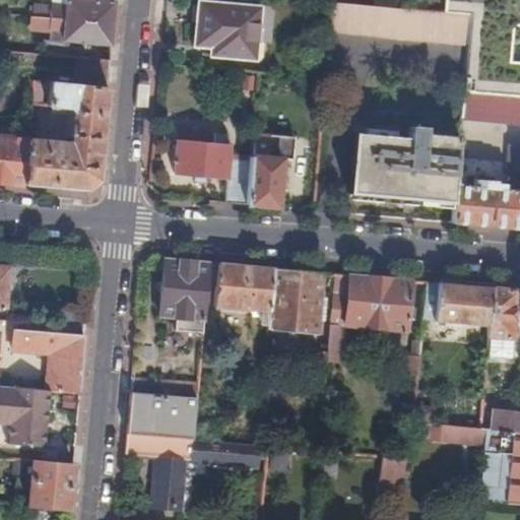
[(35,17),(51,18),(50,30),(64,33),(64,41),(111,46),(113,24),(115,0),(93,0),(94,1),(88,0),(66,0),(66,7),(36,5),(35,17)]
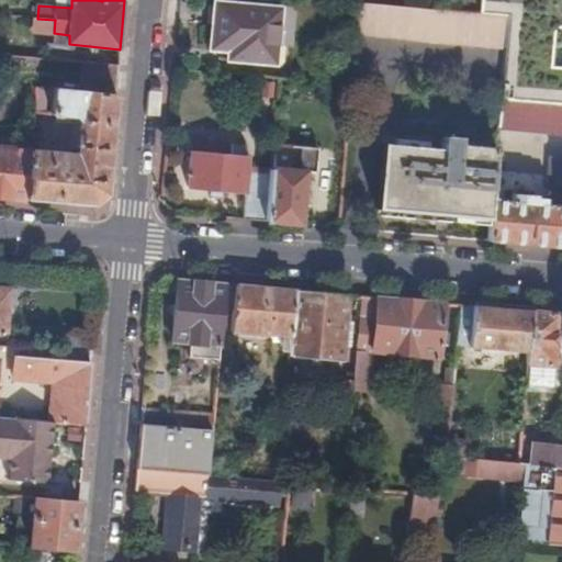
[(561,0),(480,0),(480,13),(510,17),(507,47),(503,99),(561,103),(561,0)]
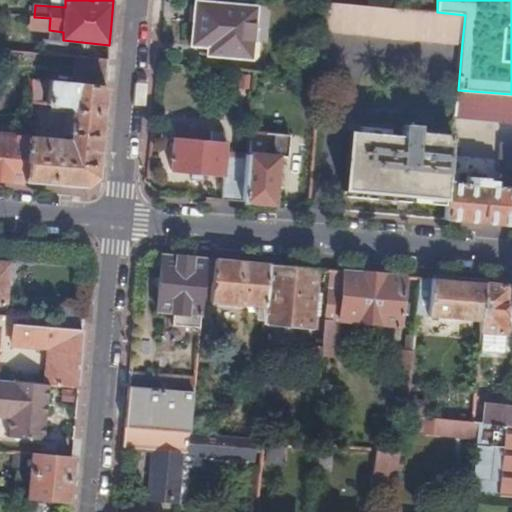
[(208,55),(258,59),(259,42),(254,42),(257,9),(196,3),(196,7),(192,7),(190,22),(195,22),(192,45),(209,47),(208,55)]
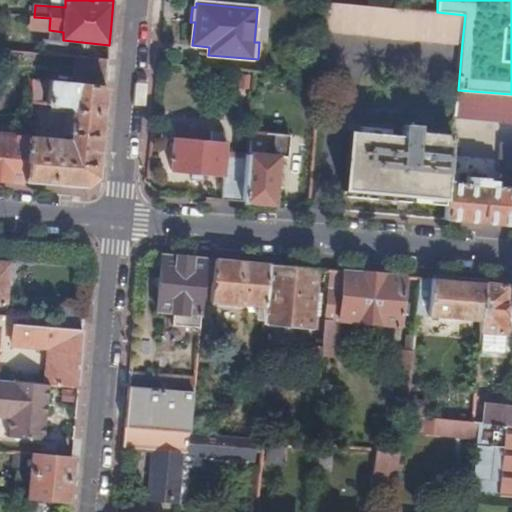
[(341,4),(327,3),(324,31),(462,43),(465,15),(437,12),(341,4)]
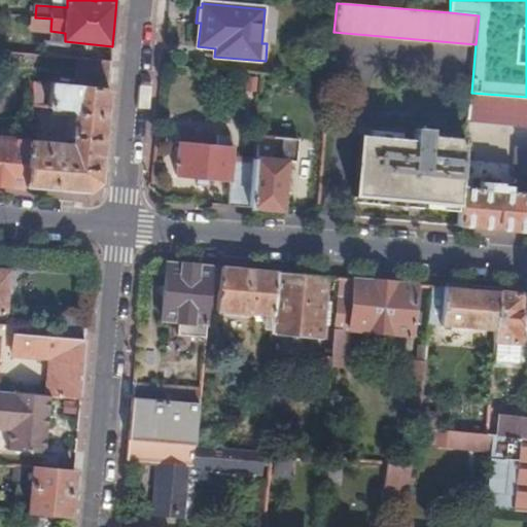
[(77,88),(108,92),(111,61),(78,59),(77,88)]
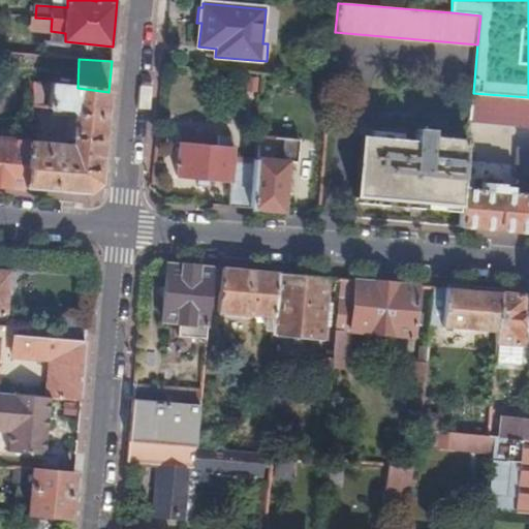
[(262,74),(252,73),(251,84),(261,85),(262,74)]
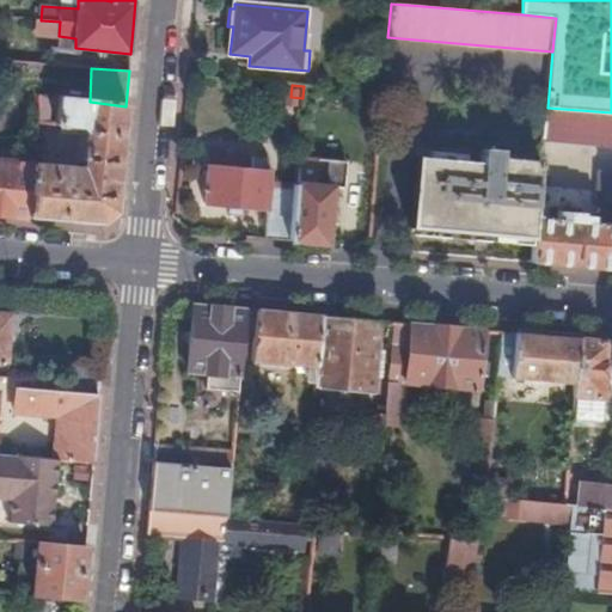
[(38,130),(38,124),(41,97),(25,95),(23,129),(38,130)]
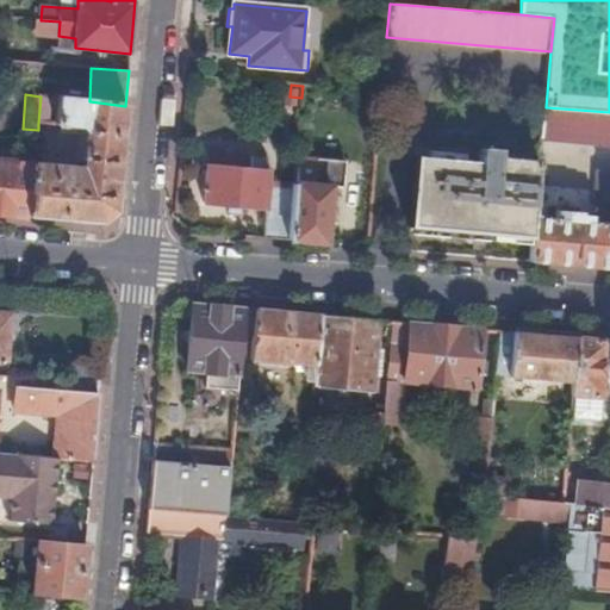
[(35,165),(30,218),(68,221),(103,224),(116,211),(125,106),(89,101),(41,97),(38,124),(83,128),(87,134),(83,169),(35,165)]
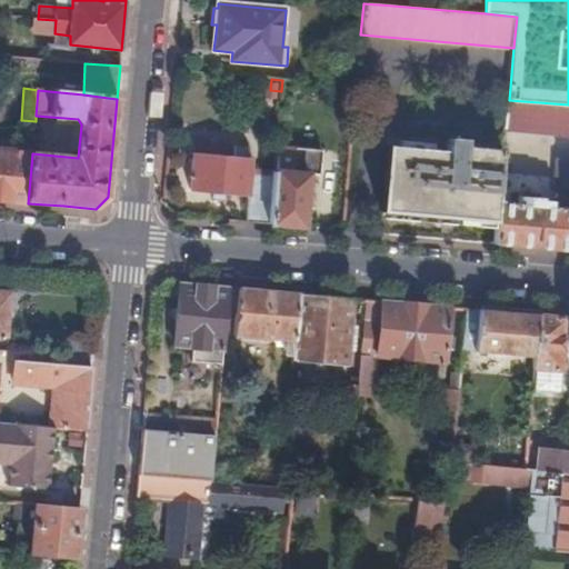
[(568,105),(509,100),(506,130),(568,136),(568,105)]
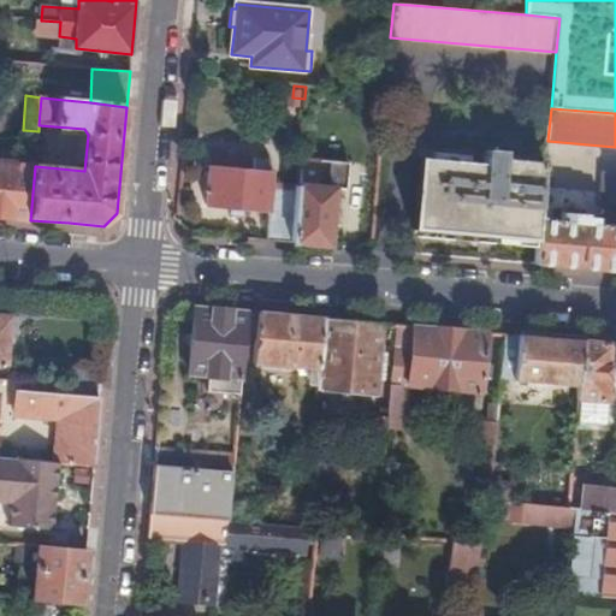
[(414,229),(538,240),(540,219),(545,160),(540,160),(539,169),(504,166),(505,149),(485,149),(485,164),(420,159),(414,229)]
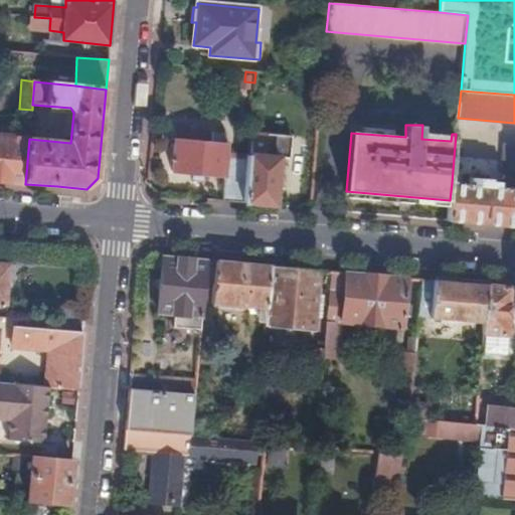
[(176,143),(209,145),(210,132),(177,129),(176,143)]
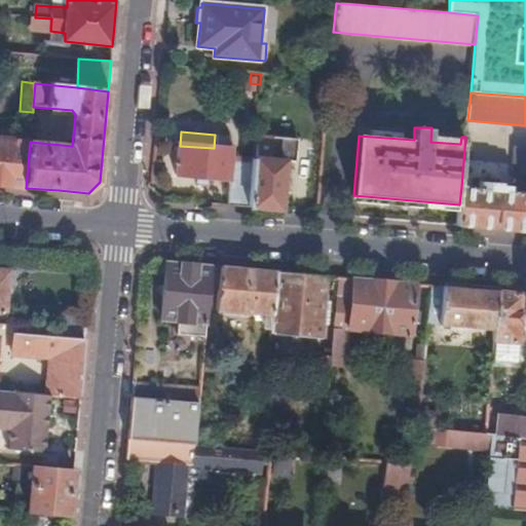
[(254,159),(286,161),(296,163),(298,140),(256,137),(254,159)]
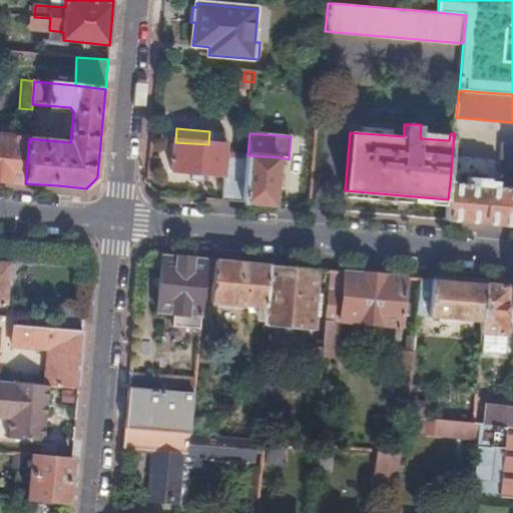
[(0,180),(25,183),(29,138),(0,135),(0,180)]
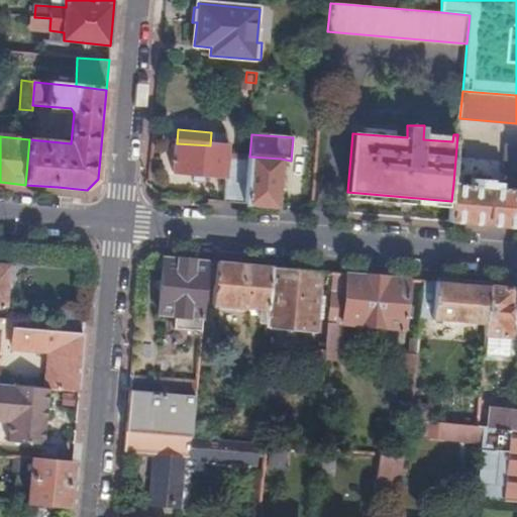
[(210,145),(177,143),(174,173),(225,177),(227,154),(228,147),(210,145)]
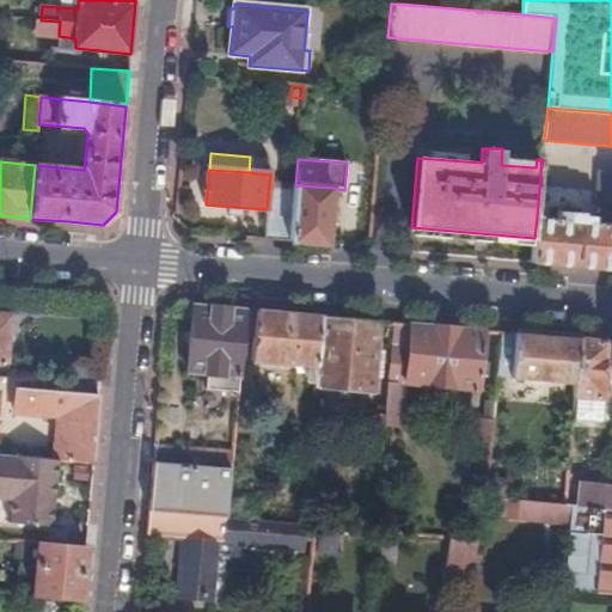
[(607,224),(611,224),(611,173),(599,172),(598,204),(601,204),(601,219),(607,219),(607,224)]
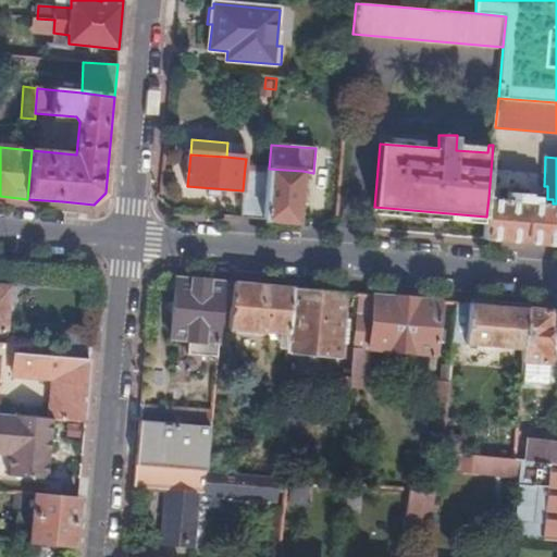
[(245,166),(243,190),(240,218),(264,219),(269,169),(245,166)]
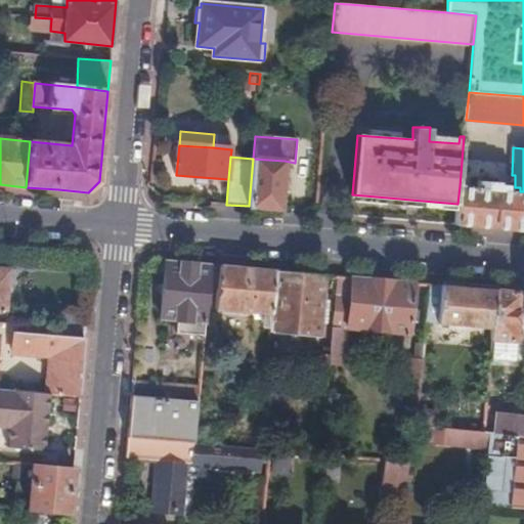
[(285,161),(253,159),(249,206),(279,209),(285,161)]
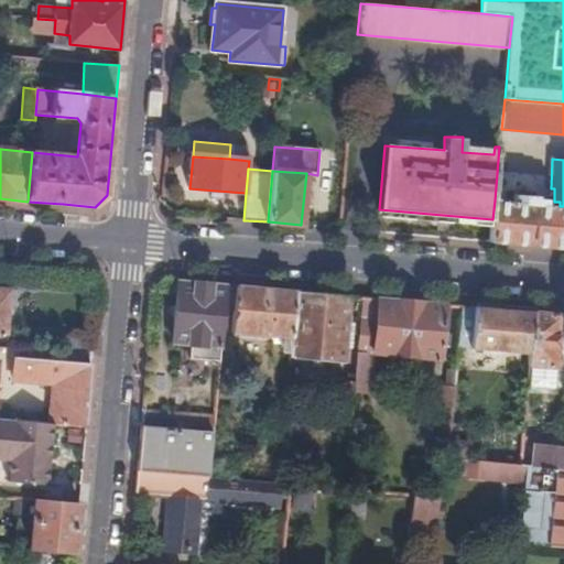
[(563,206),(560,206),(539,205),(540,197),(523,196),(523,203),(495,201),(492,219),(491,242),(527,245),(563,248),(563,206)]
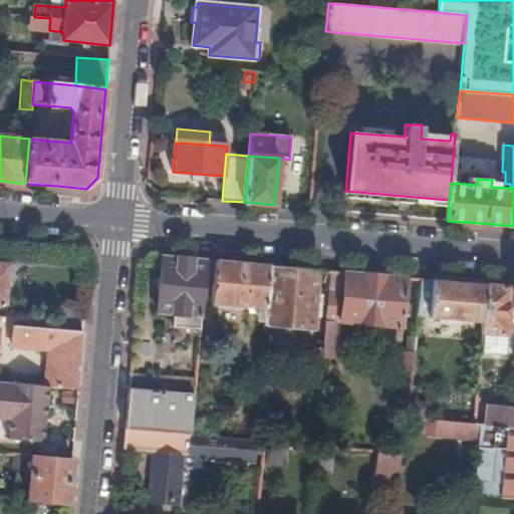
[(174,314),(203,317),(206,282),(208,260),(164,256),(159,313),(174,314)]
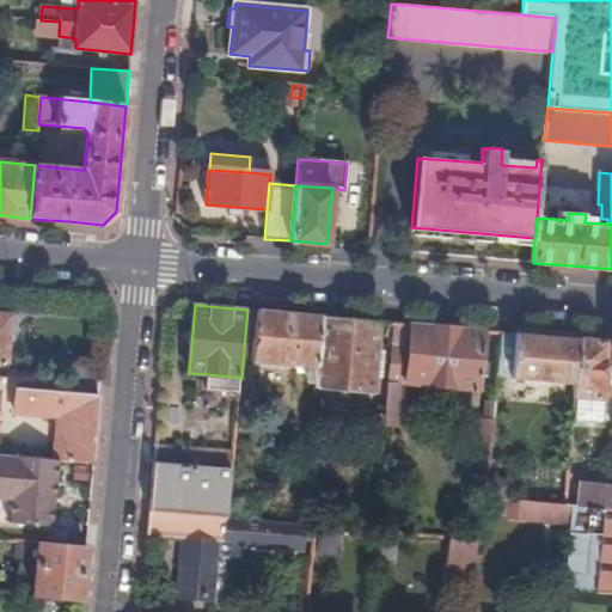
[(256,337),(258,311),(248,310),(245,336),(256,337)]
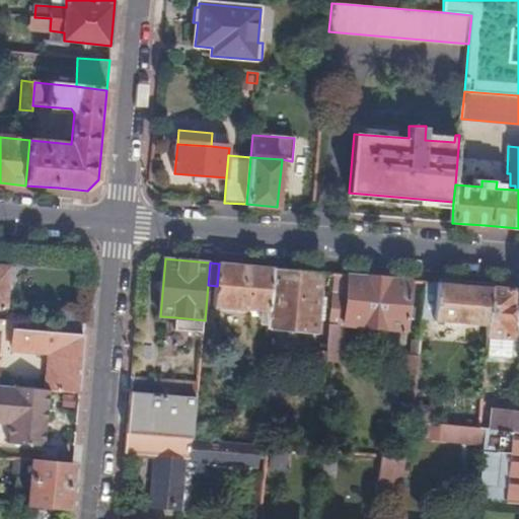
[(261,309),(270,310),(273,268),(240,265),(219,264),(217,286),(216,306),(261,309)]
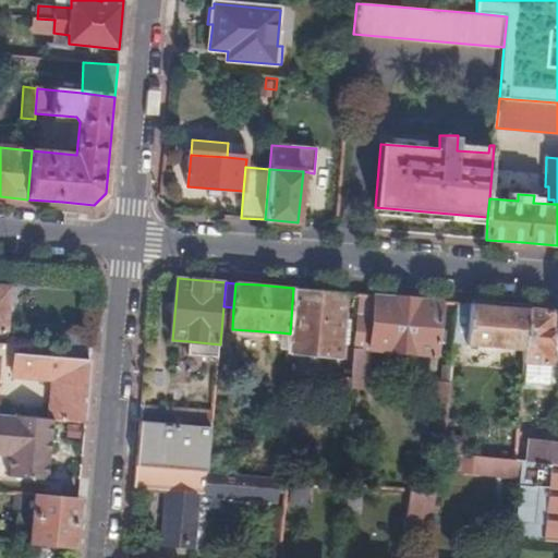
[(10,287),(0,286),(0,330),(8,331),(10,287)]
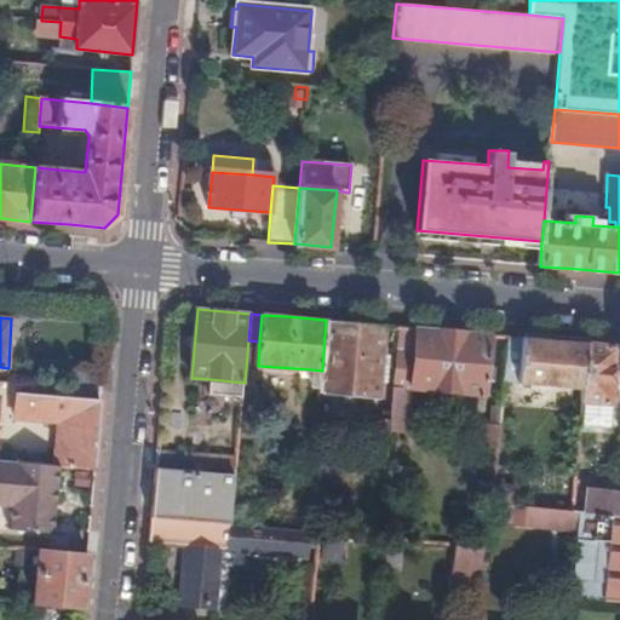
[(379,399),(385,325),(360,323),(326,320),(322,371),(320,388),(320,394),(379,399)]
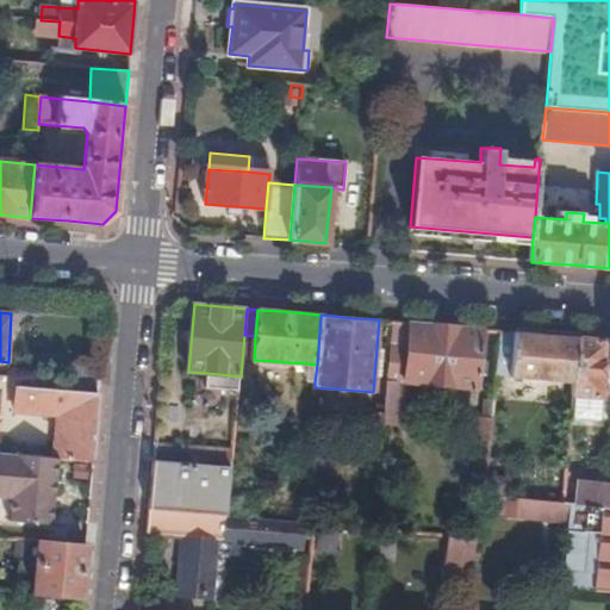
[(480,390),(485,329),(437,325),(393,322),(387,381),(405,383),(480,390)]
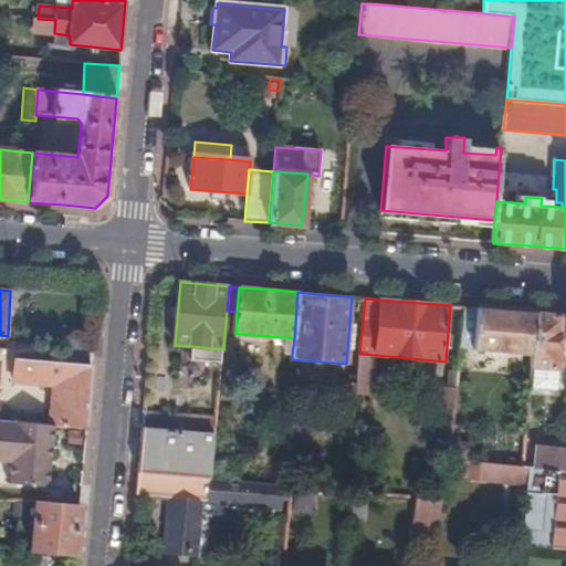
[(533,355),(537,313),(500,310),(467,307),(462,347),(475,349),(533,355)]
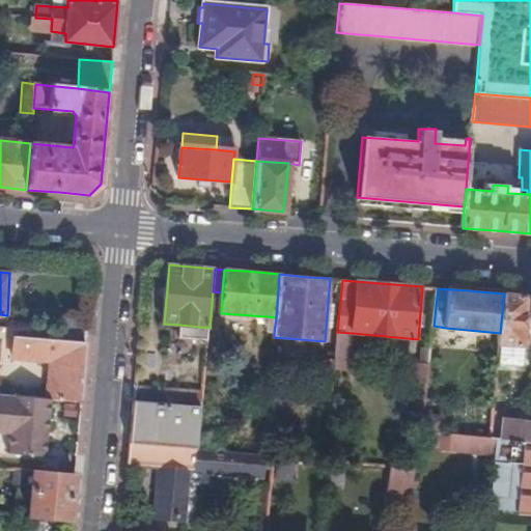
[(499,343),(525,345),(530,296),(504,294),(500,333),(499,343)]
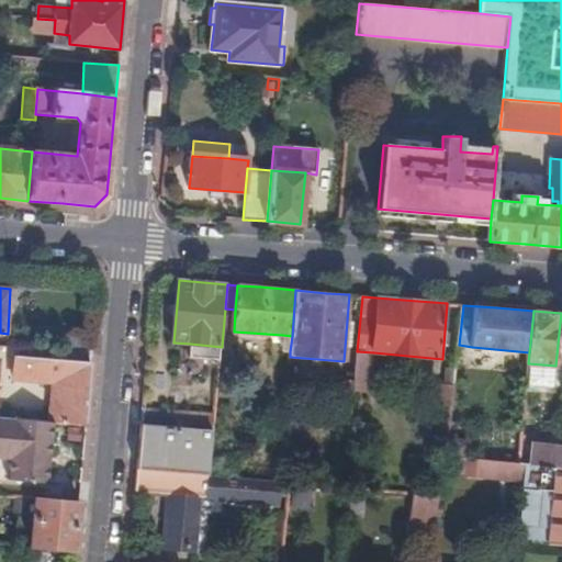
[(92,355),(94,337),(64,335),(63,352),(92,355)]
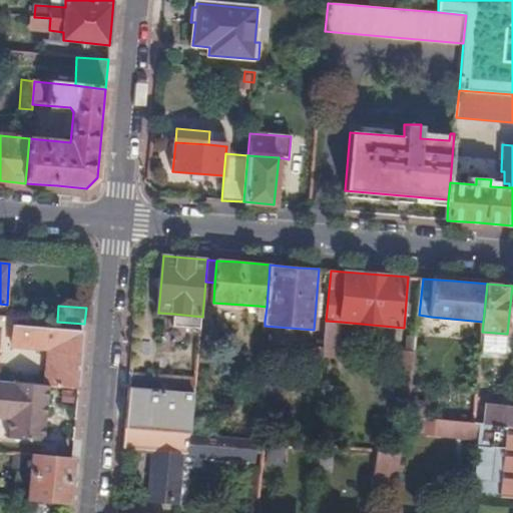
[(267,307),(258,306),(257,320),(265,321),(267,307)]
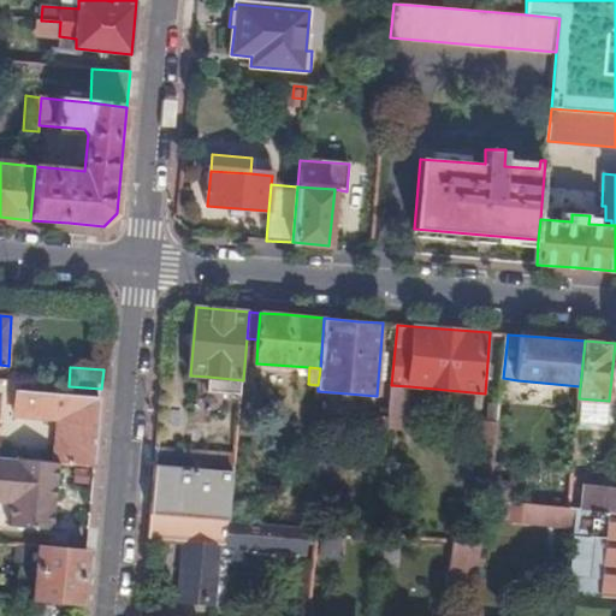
[(243,380),(208,377),(207,392),(242,396),(243,380)]
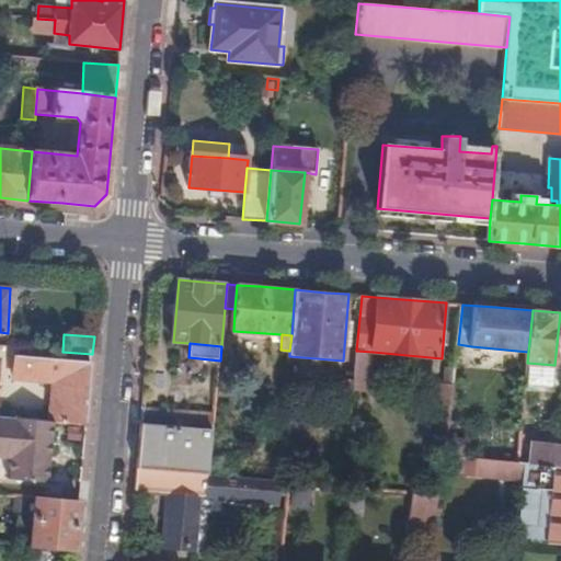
[(369,392),(373,352),(356,351),(353,380),(352,391),(369,392)]
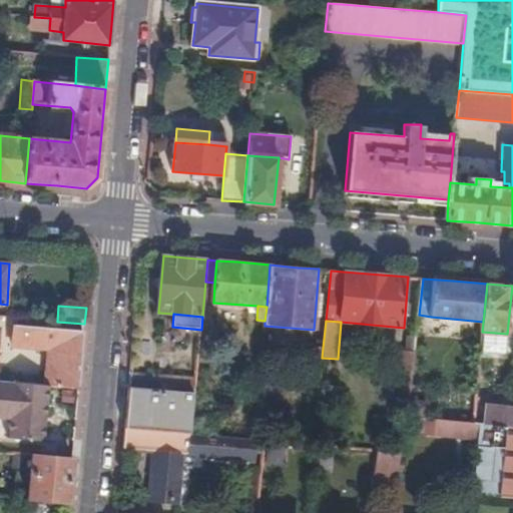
[(79,389),(84,332),(15,326),(13,347),(48,350),(46,386),(48,387),(79,389)]
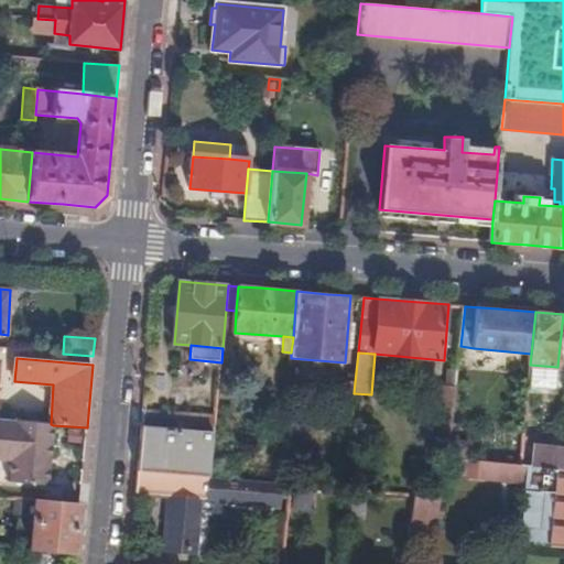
[(557,367),(530,365),(529,384),(555,388),(557,367)]
